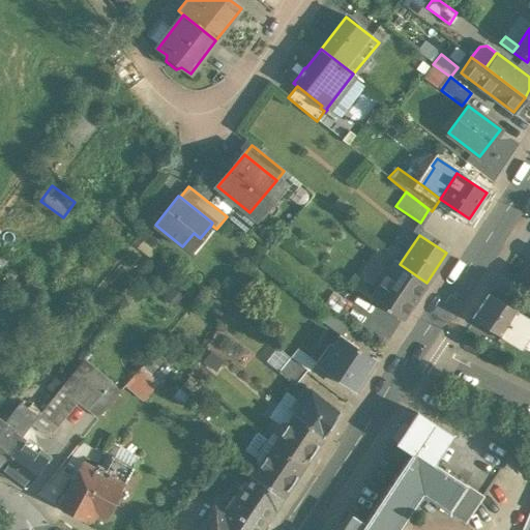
[(406,255),(389,244),(384,252),(400,264),(406,255)]
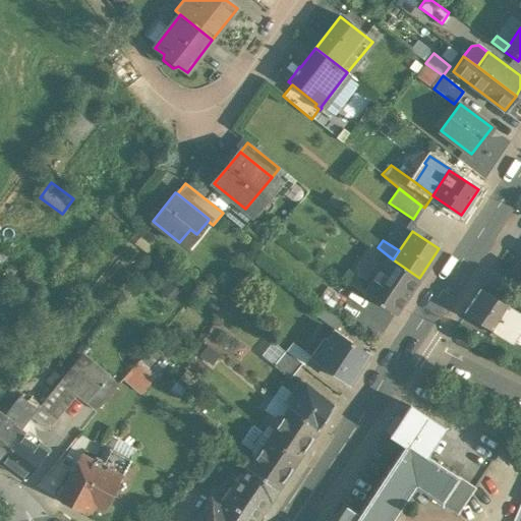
[(393,259),(389,256),(382,266),(378,263),(364,282),(369,285),(364,293),(396,314),(419,278),(393,259)]
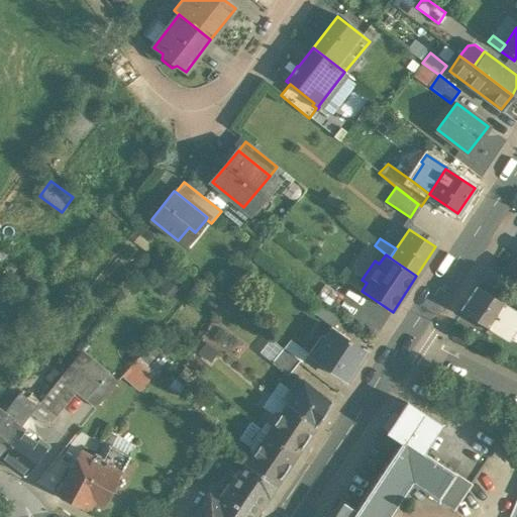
[(516,313),(477,287),(460,311),(507,342),(516,326),(516,313)]
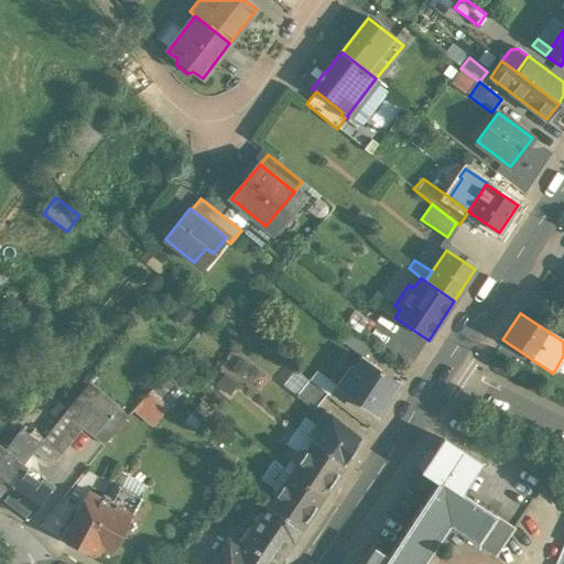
[(399,383),(360,358),(339,390),(375,413),(378,414),(399,383)]
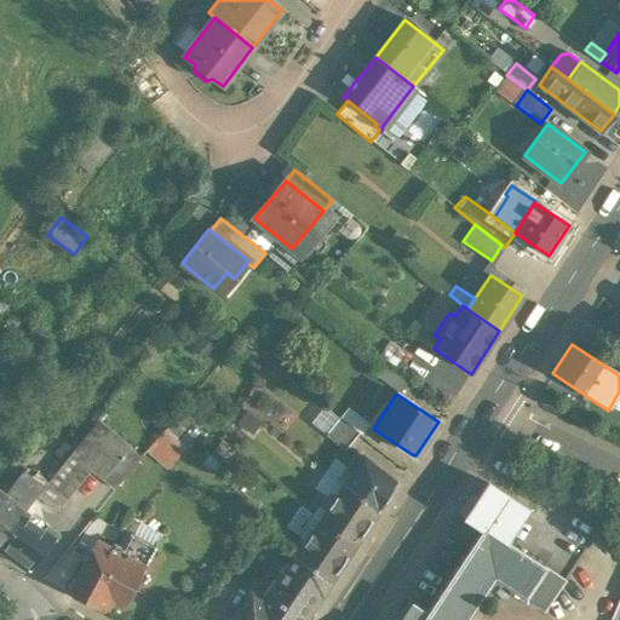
[(368,425),(348,408),(339,419),(357,434),(360,436),(368,425)]
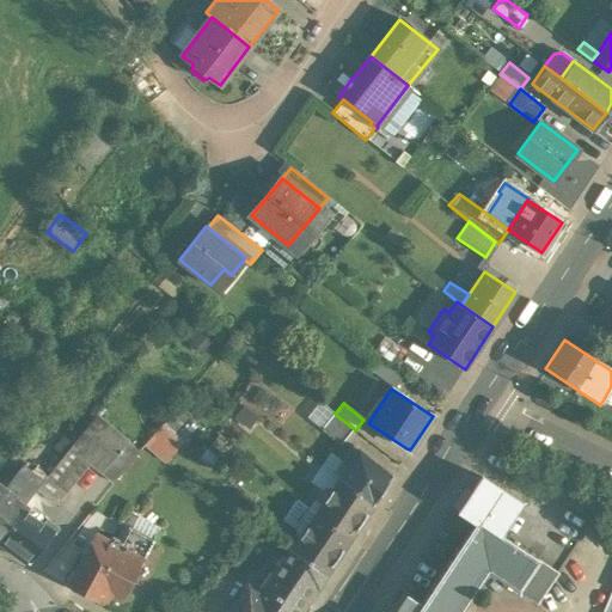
[(353,428),(335,414),(322,430),(340,445),(353,428)]
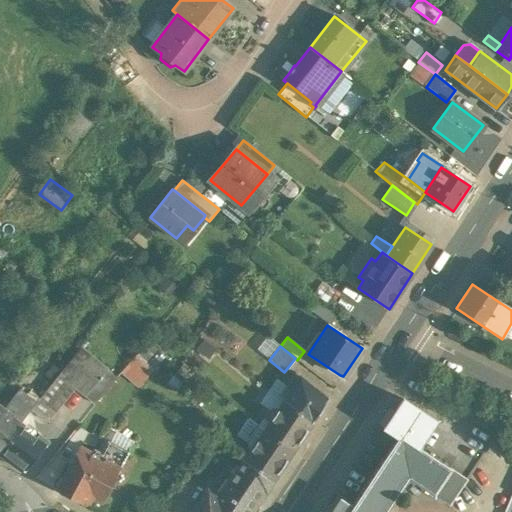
[(59,374),(76,387),(95,403),(114,380),(78,351),(59,374)]
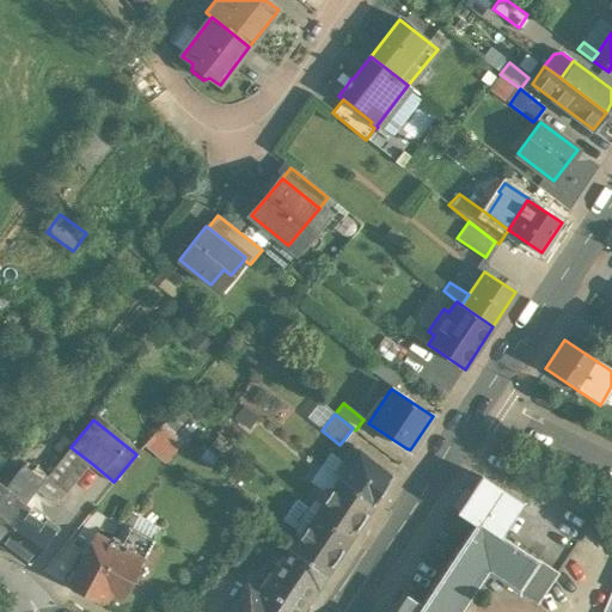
[(163,426),(148,442),(160,451),(170,459),(183,442),(163,426)]
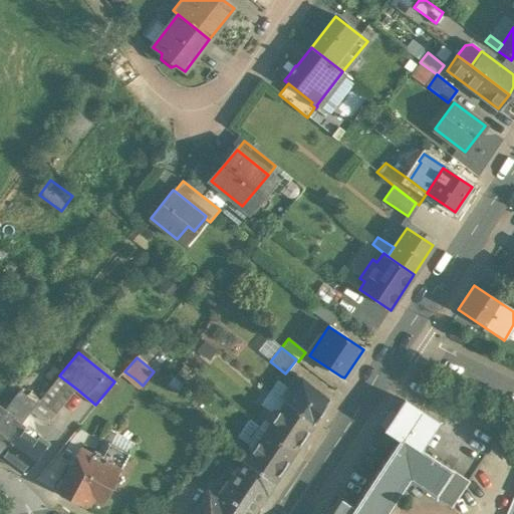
[(135,378),(124,371),(122,374),(133,381),(135,378)]
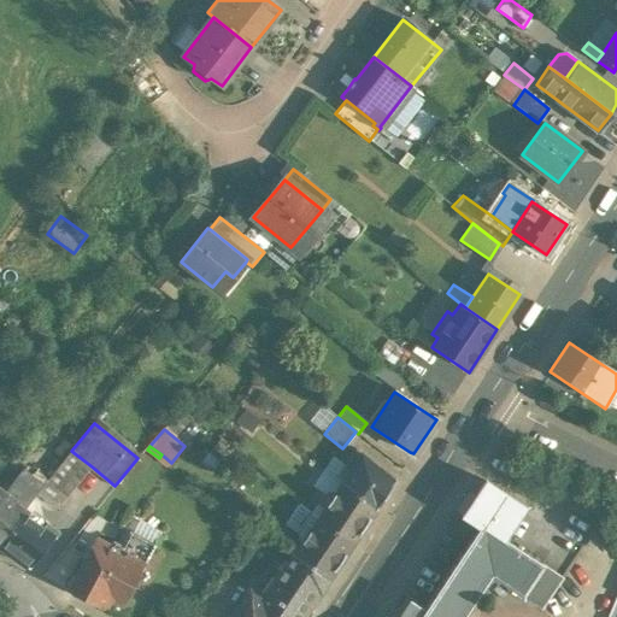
[(395,481),(356,450),(336,477),(341,481),(376,509),(395,481)]
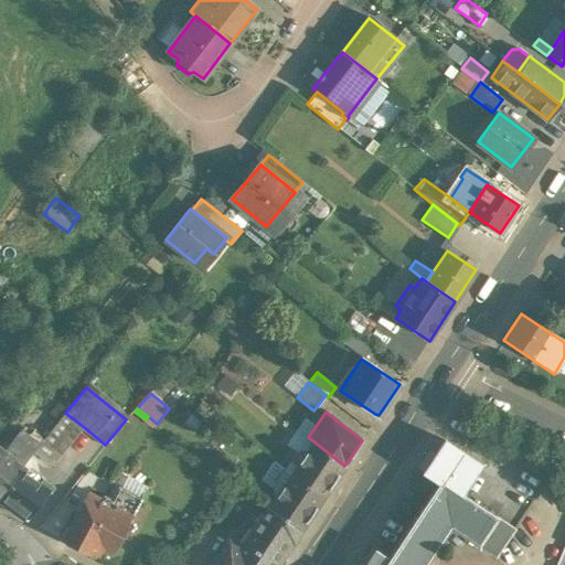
[(65,413),(34,450),(35,451),(24,466),(29,469),(35,459),(43,466),(48,467),(51,466),(53,465),(84,427),(65,413)]
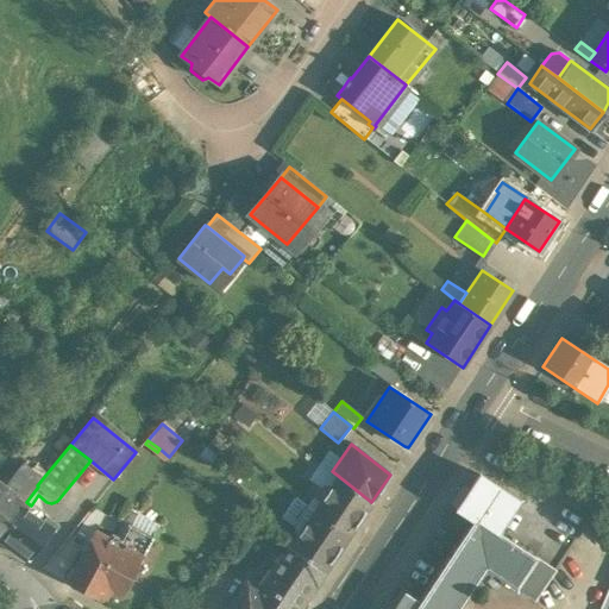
[(205,449),(200,454),(209,463),(214,457),(205,449)]
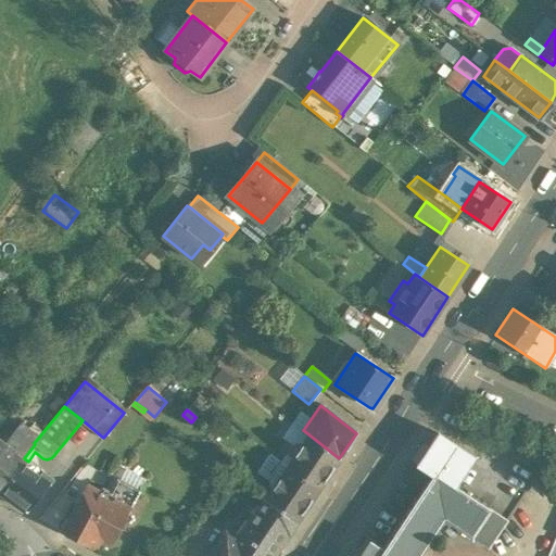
[(21,433),(9,449),(23,459),(24,458),(35,444),(34,443),(21,433)]
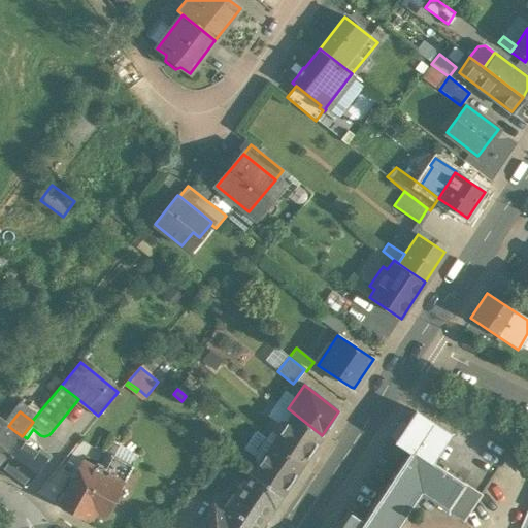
[(286,422),(284,421),(277,422),(266,439),(301,466),(322,435),(292,411),(286,422)]
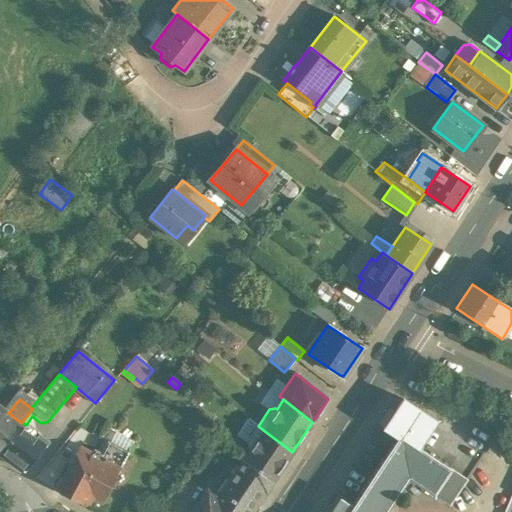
[(434,421),(402,399),(394,411),(389,408),(379,423),(384,426),(383,427),(397,437),(415,449),(416,447),(434,421)]
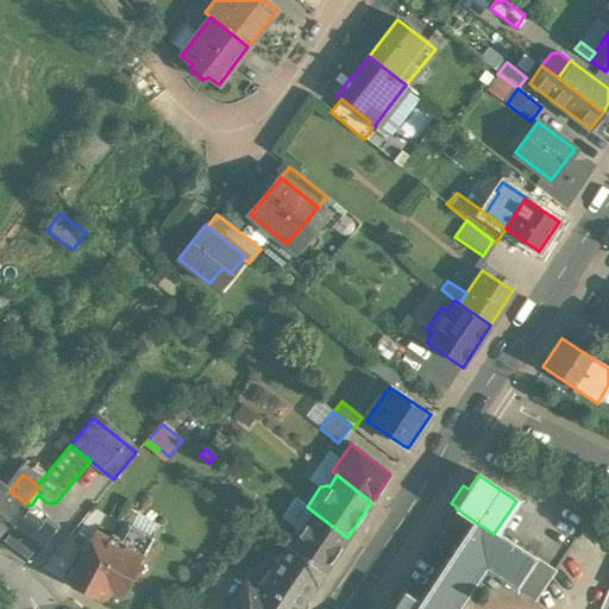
[(0,534),(25,503),(10,491),(0,484),(0,534)]
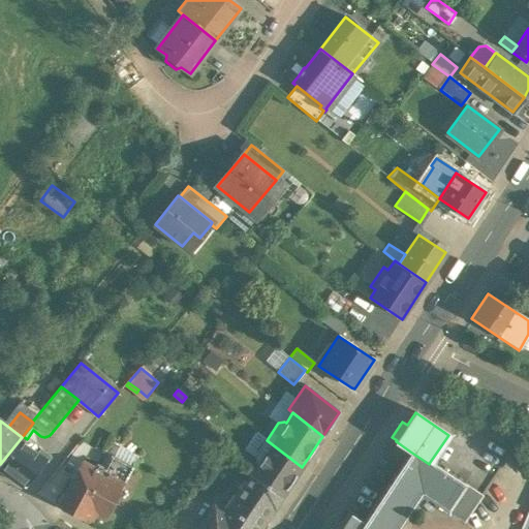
[(22,437),(0,464),(0,468),(26,487),(51,456),(27,439),(23,436),(22,437)]
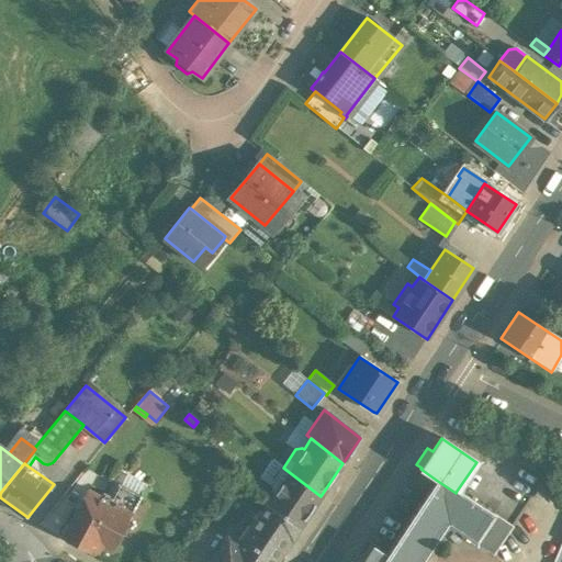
[(321,496),(283,468),(271,485),(271,492),(273,493),(267,504),(299,529),(321,496)]
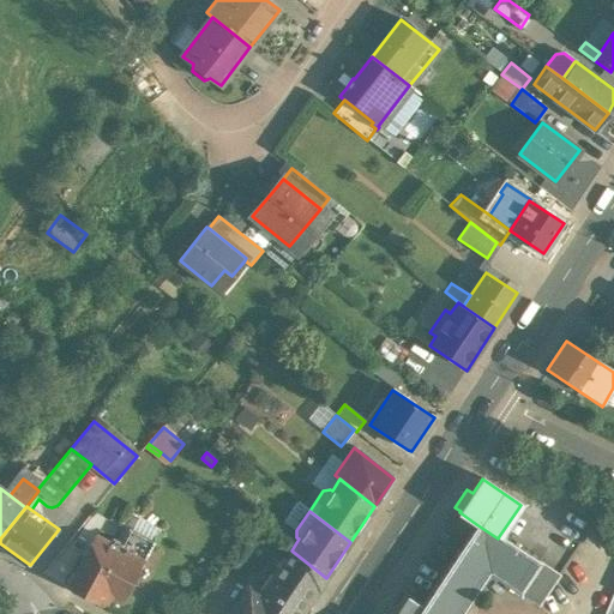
[(458,613),(488,570),(519,591),(539,561),(499,536),(498,539),(476,524),(421,607),(407,597),(396,613),(395,613),(458,613)]
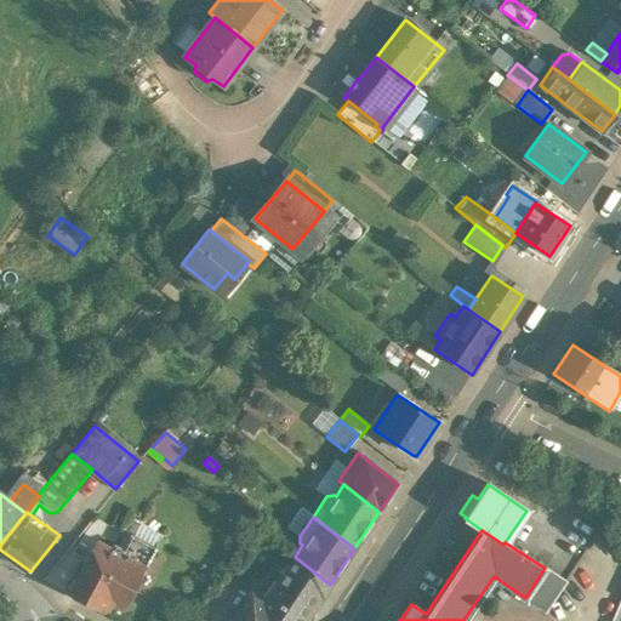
[(157,550),(131,536),(121,554),(147,568),(157,550)]
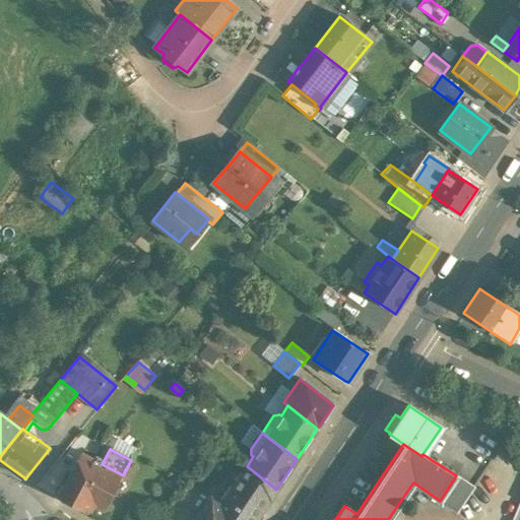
[(81,453),(57,499),(85,514),(91,512),(94,508),(103,512),(123,475),(102,464),(81,453)]
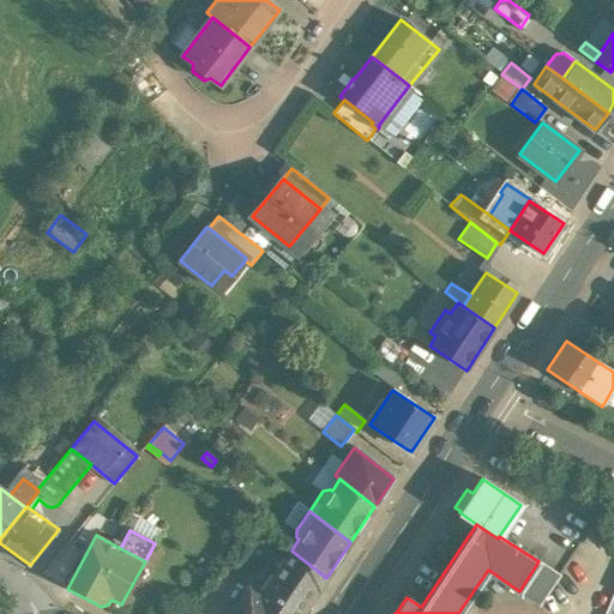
[(283,557),(258,594),(248,588),(232,613),(301,613),(326,578),(292,551),(286,559),(283,557)]
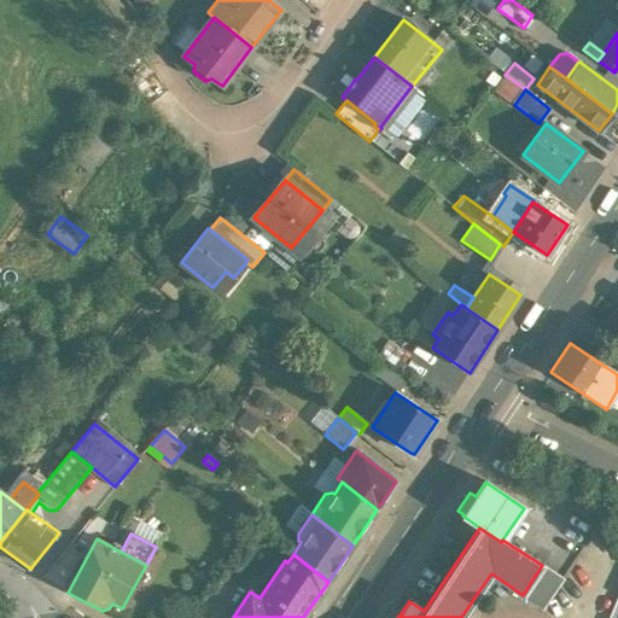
[(542,565),(523,595),(543,608),(563,579),(542,565)]
